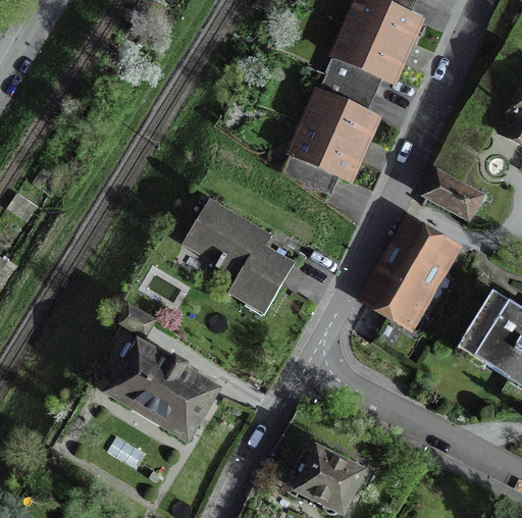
[(407,14),(373,0),(357,0),(332,56),(379,76),(392,82),(402,58),(408,45),(419,19),(407,14)]
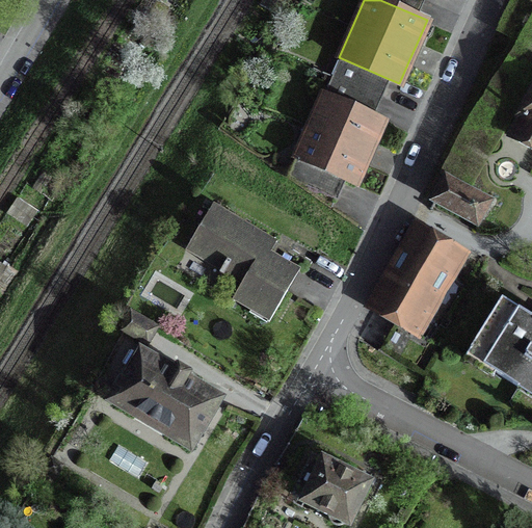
[(380,0),(415,15),(422,0),(380,0)]
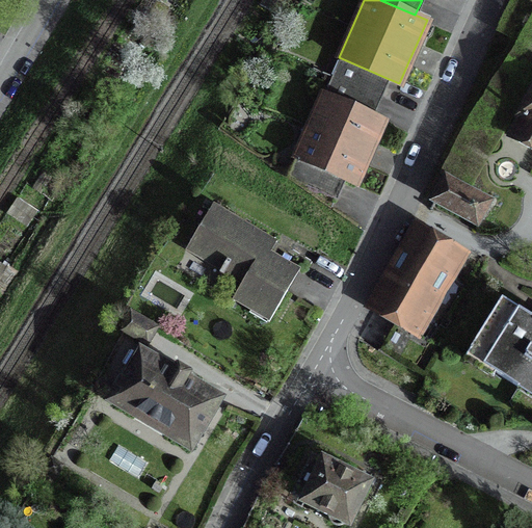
[(378,97),(387,78),(339,57),(331,75),(323,94),(371,114),(378,97)]
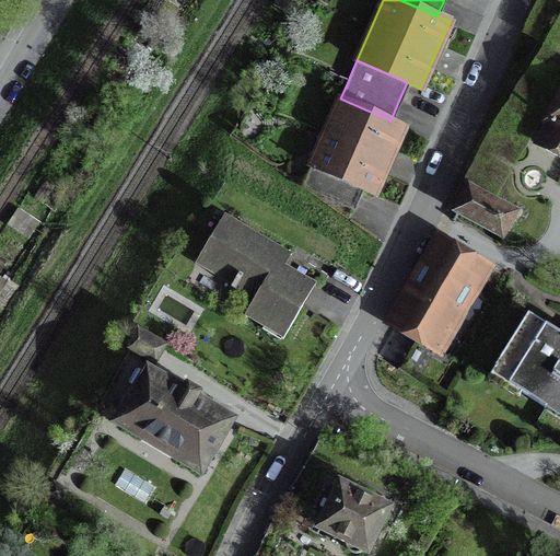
[(533,143),(559,159),(559,85),(540,123),(544,124),(533,143)]
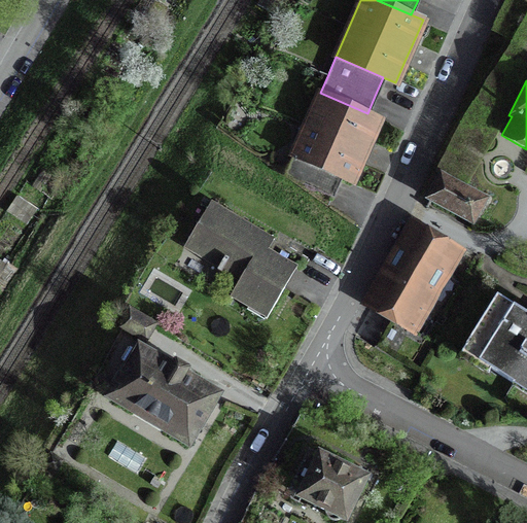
[(320,93),(306,124),(292,154),(340,176),(351,181),(362,157),(365,150),(369,142),(379,118),(367,113),(320,93)]
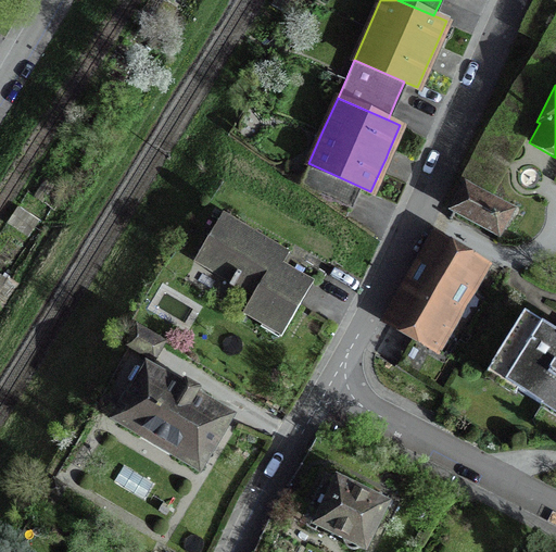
[(350,205),(358,186),(308,163),(300,183),(350,205)]
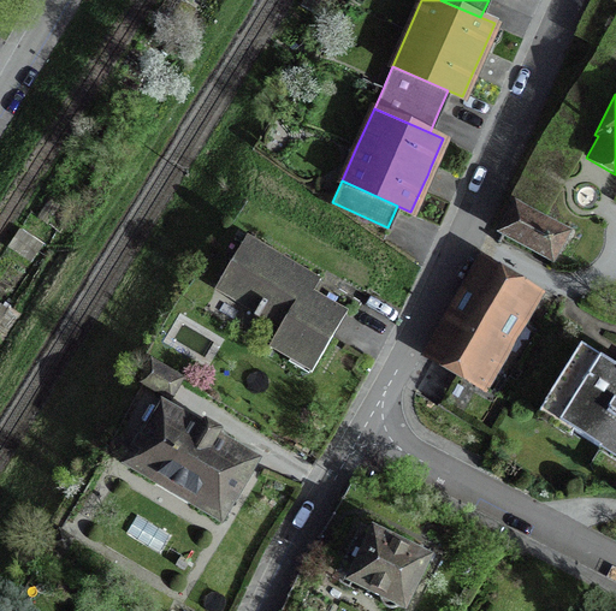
[(574,229),(515,197),(507,214),(497,231),(555,262),(574,229)]
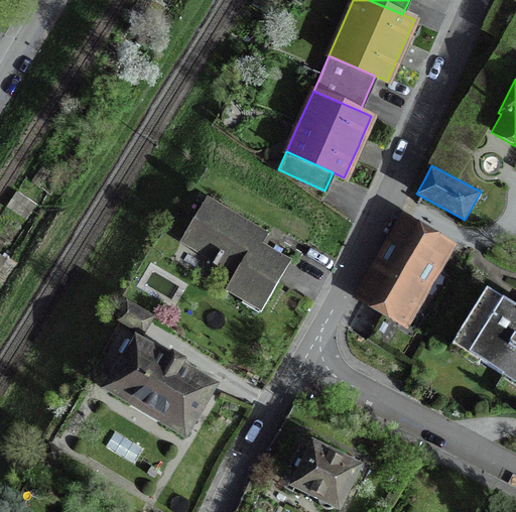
[(225,288),(259,309),(290,259),(261,242),(267,232),(207,195),(180,238),(215,259),(212,263),(215,265),(216,263),(234,274),(225,288)]
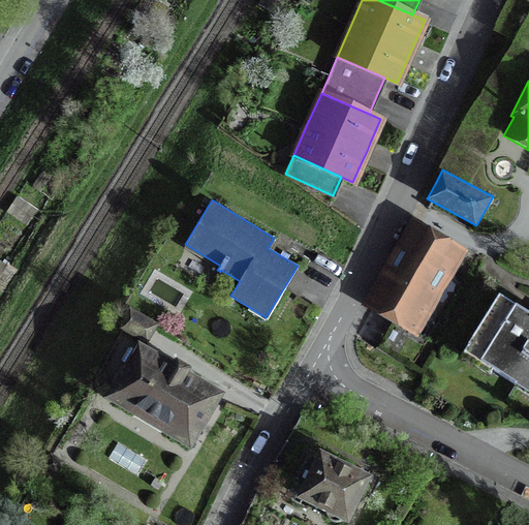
[(392,316),(411,328),(453,256),(457,249),(415,225),(370,304),(392,316)]
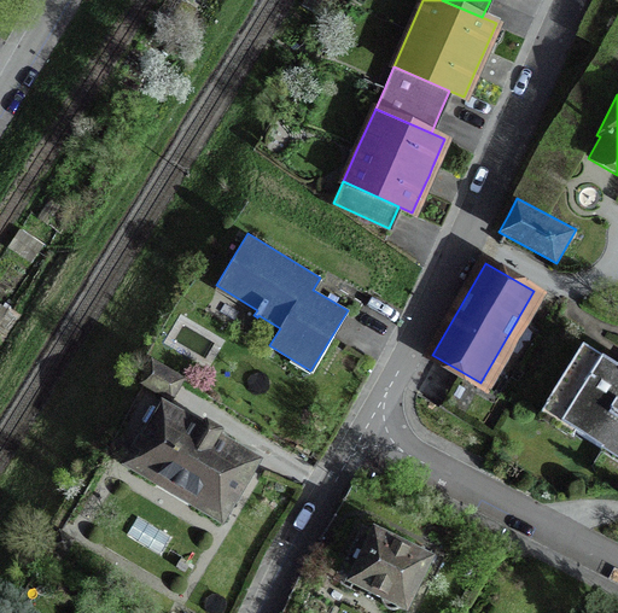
[(617,366),(582,344),(540,412),(617,460),(617,366)]
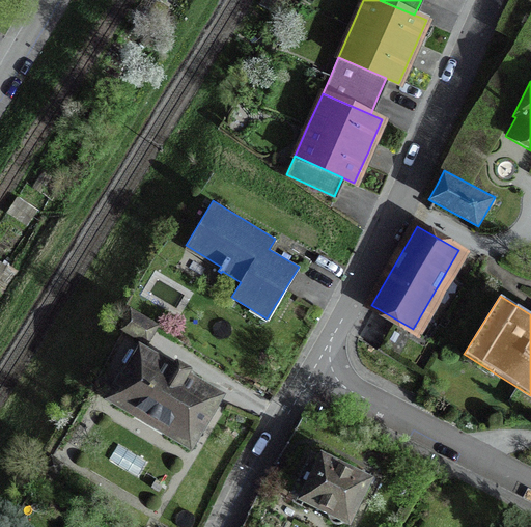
[(145,341),(156,325),(129,308),(121,327),(145,341)]
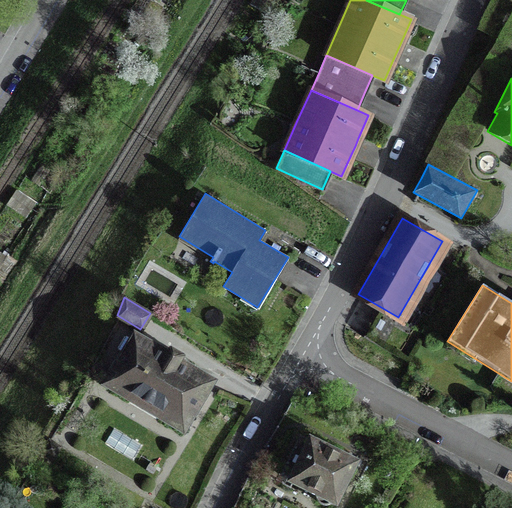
[(398,317),(379,306),(362,335),(408,361),(424,333),(398,317)]
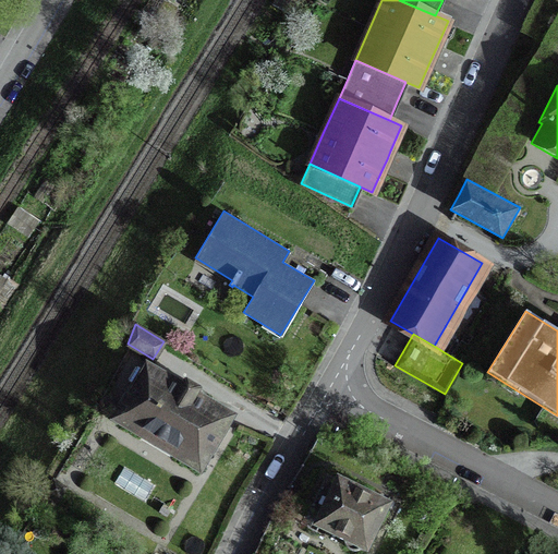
[(199,461),(227,417),(195,398),(197,394),(199,389),(184,380),(179,388),(147,370),(145,372),(135,366),(128,378),(137,385),(133,393),(128,389),(119,404),(124,407),(120,413),(140,425),(138,426),(180,452),(180,449),(199,461)]
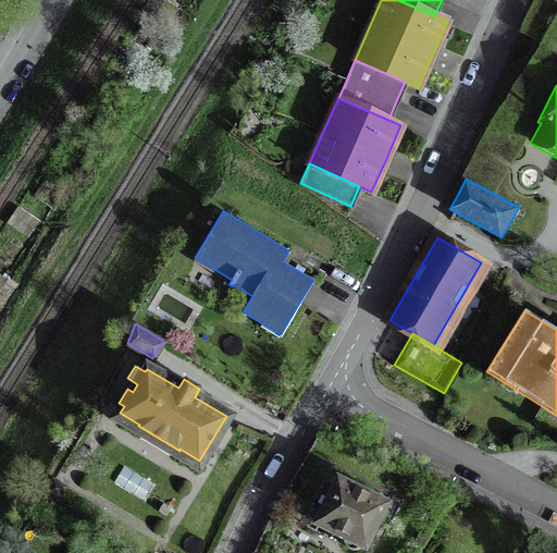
[(363,544),(384,503),(370,495),(325,474),(305,515),(346,536),(345,539),(345,542),(347,545),(349,548),(353,549),(356,548),(359,545),(361,543),(363,544)]
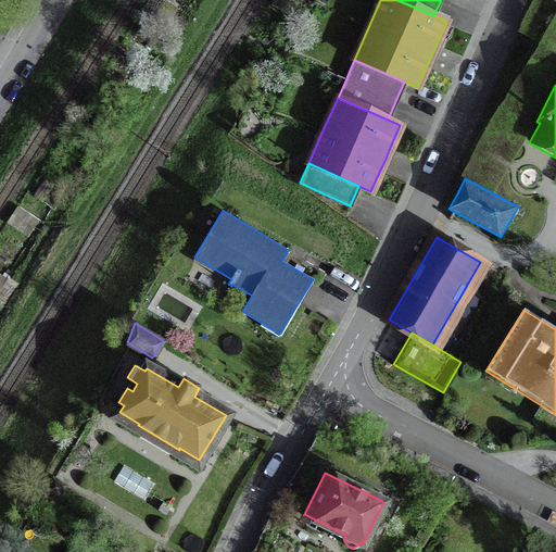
[(64,484),(52,477),(46,488),(57,496),(64,484)]
